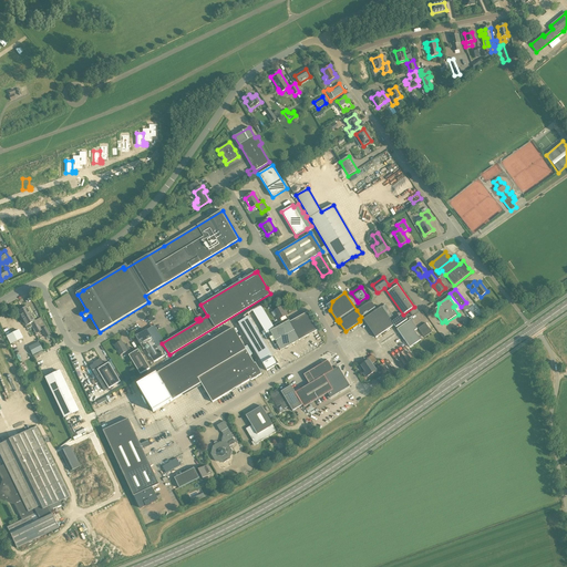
[(370,301),(357,310),(361,317),(375,308),(370,301)]
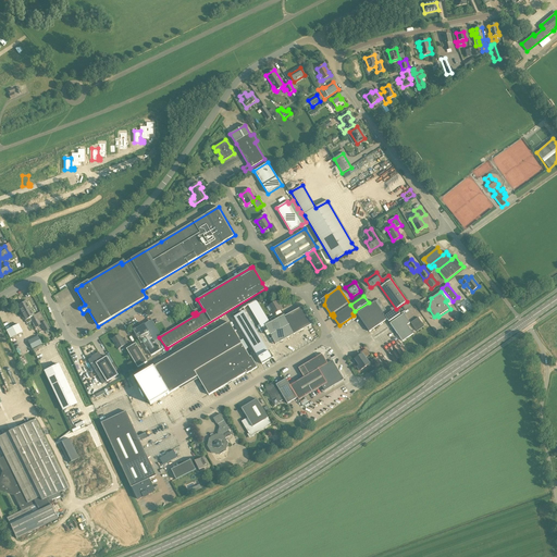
[(385,317),(388,313),(379,299),(374,301),(370,305),(357,313),(369,332),(387,320),(385,317)]
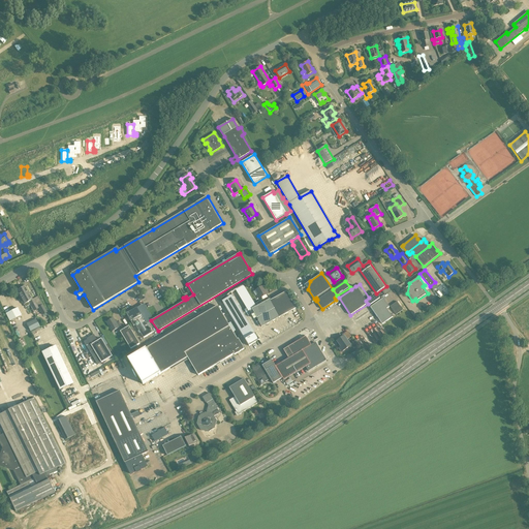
[(32,300),(25,286),(20,288),(28,302),(33,311),(38,309),(33,299),(32,300)]
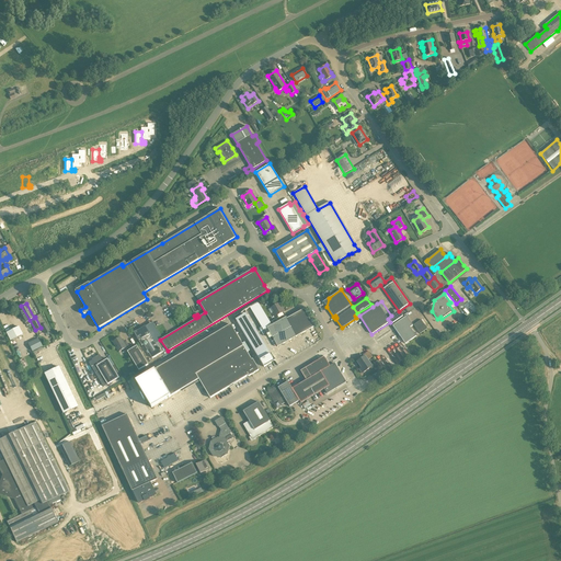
[(276,317),(278,321),(286,318),(284,315),(283,313),(285,312),(283,308),(281,309),(278,304),(272,308),(274,312),(273,313),(275,317),(276,317)]
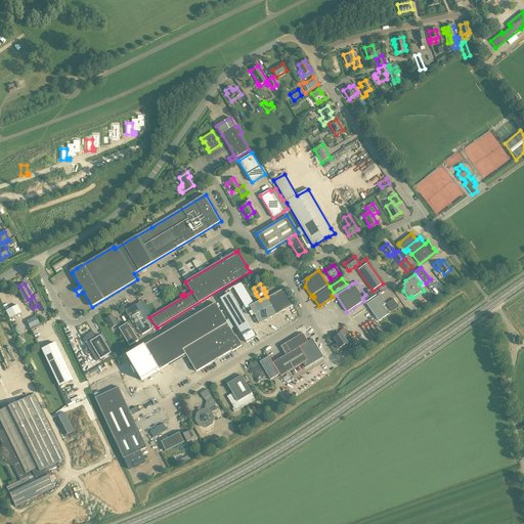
[(23,302),(24,301),(25,304),(29,302),(28,299),(19,286),(15,288),(23,302)]
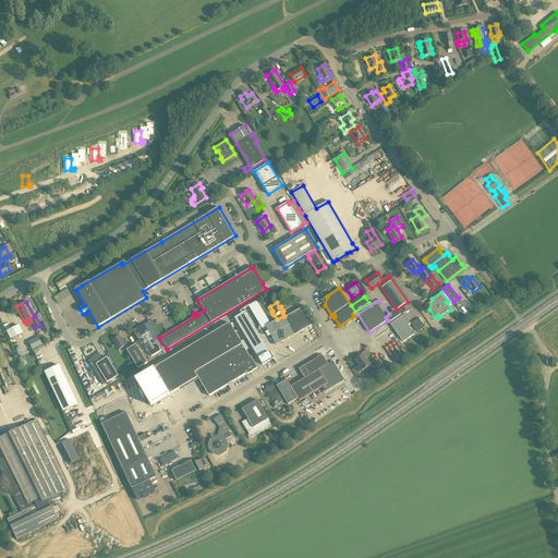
[(284,316),(277,319),(264,327),(273,343),(275,342),(276,346),(312,325),(302,307),(286,317),(284,316)]
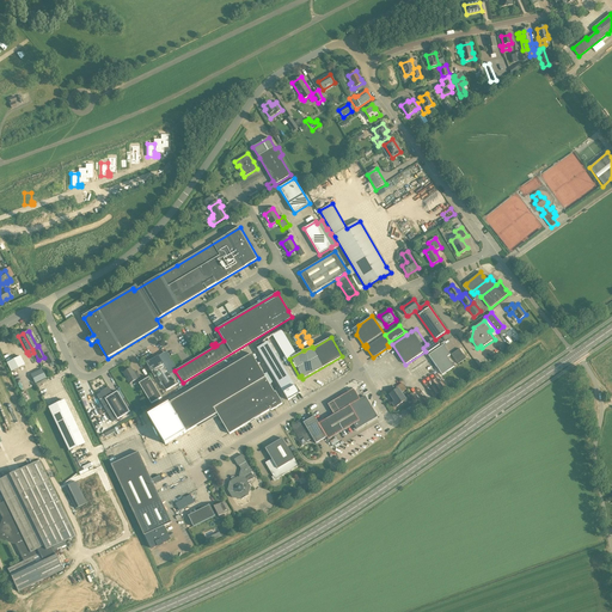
[(439,346),(435,340),(427,344),(423,348),(426,352),(427,354),(439,346)]
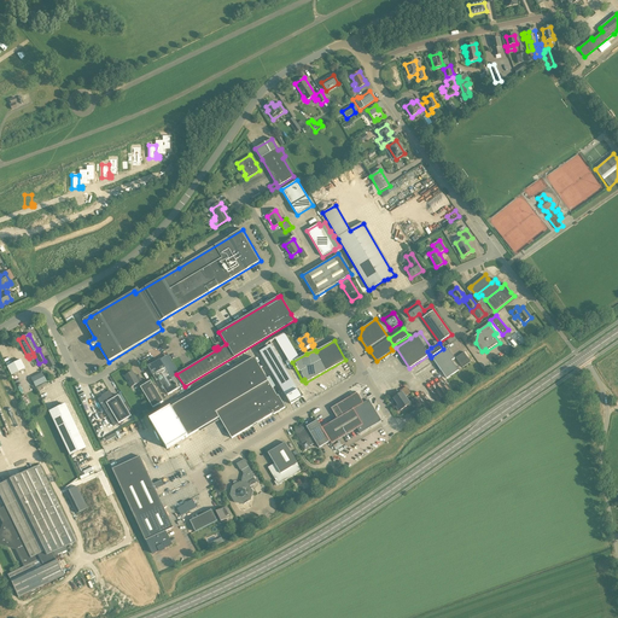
[(258,350),(281,392),(292,386),(270,344),(258,350)]
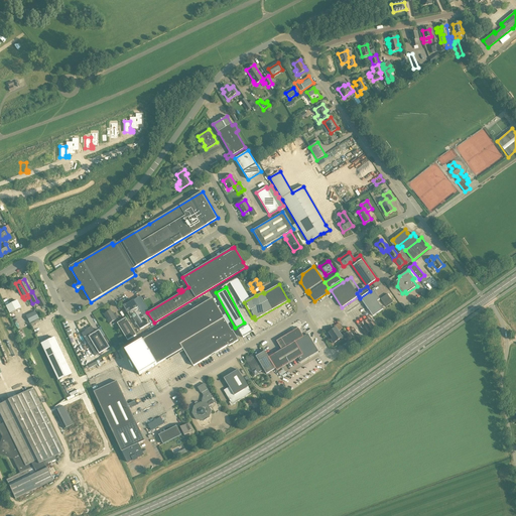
[(373,316),(383,309),(377,301),(380,299),(374,291),(361,299),(373,316)]
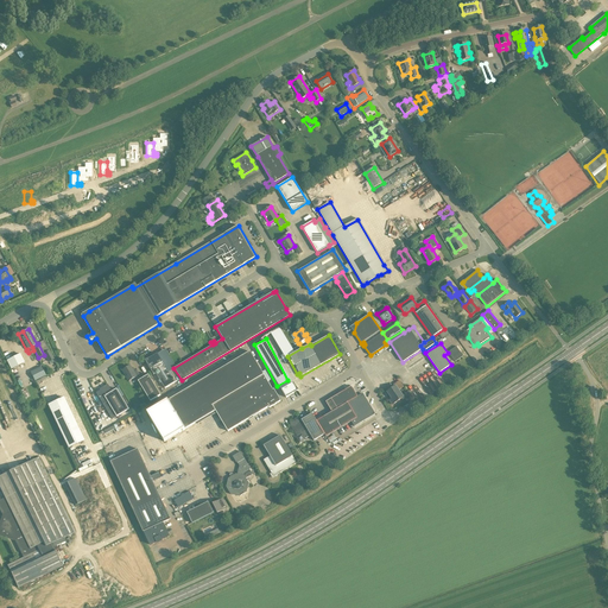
[(455,362),(463,356),(456,347),(448,352),(455,362)]
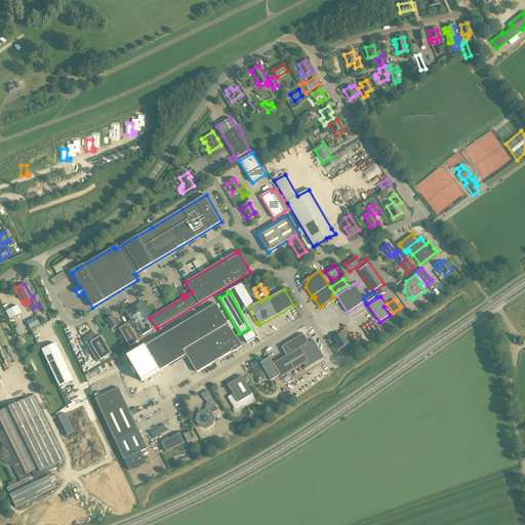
[(45,311),(46,310),(42,303),(38,305),(42,313),(45,311)]
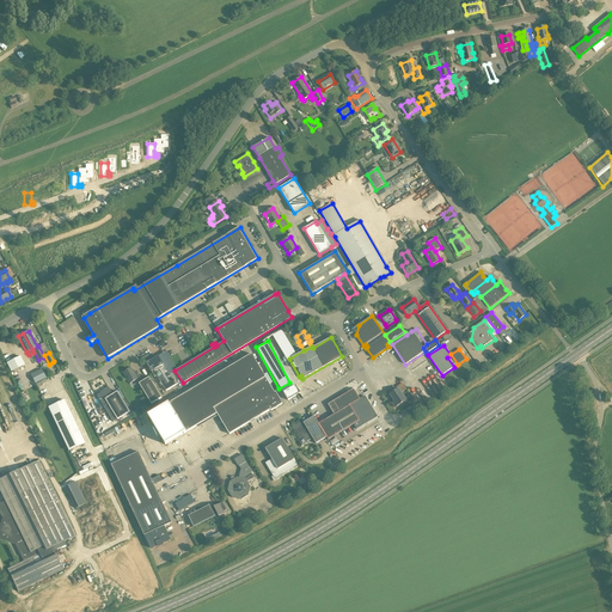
[(275,392),(274,393),(251,354),(169,404),(187,432),(216,414),(230,435),(270,410),(270,411),(282,404),(275,392)]
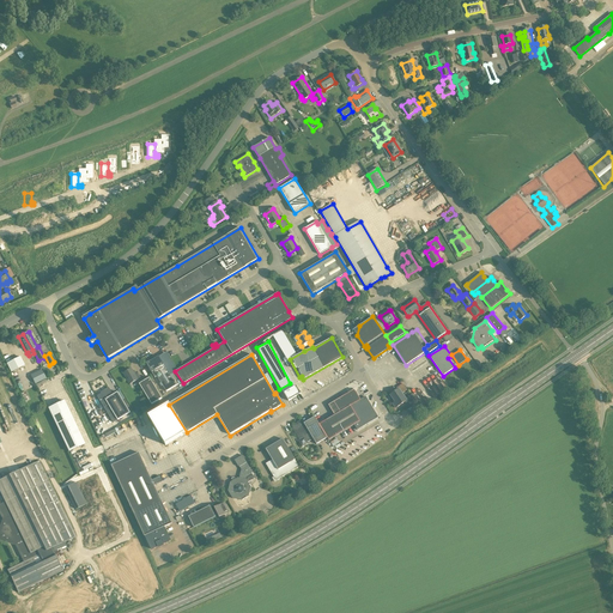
[(24,365),(20,357),(6,364),(11,372),(24,365)]
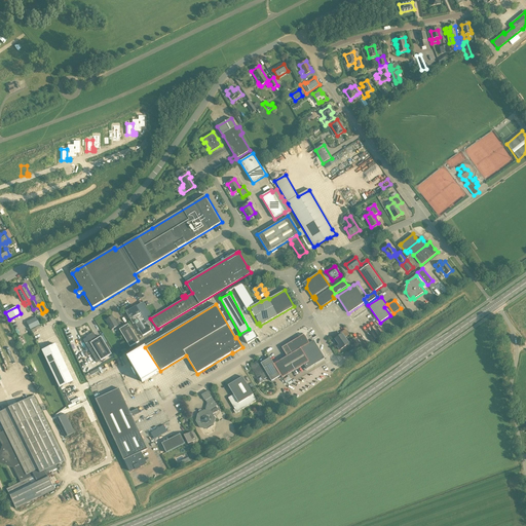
[(148,322),(146,323),(137,306),(126,312),(125,311),(133,325),(135,324),(142,337),(153,330),(148,322)]
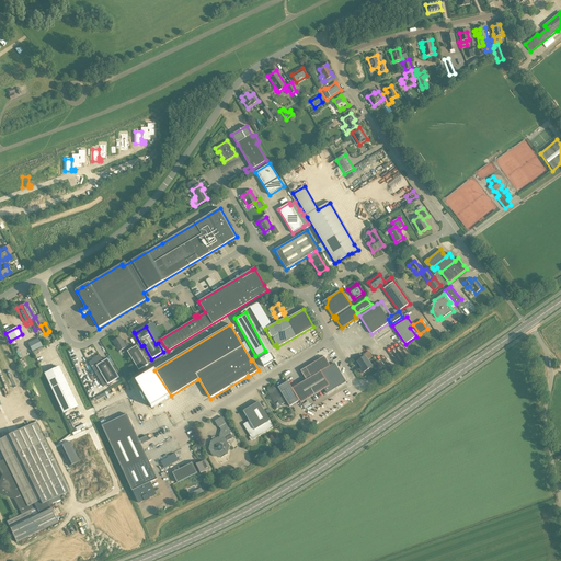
[(119,338),(113,342),(118,352),(126,348),(126,350),(129,348),(126,342),(124,344),(119,338)]
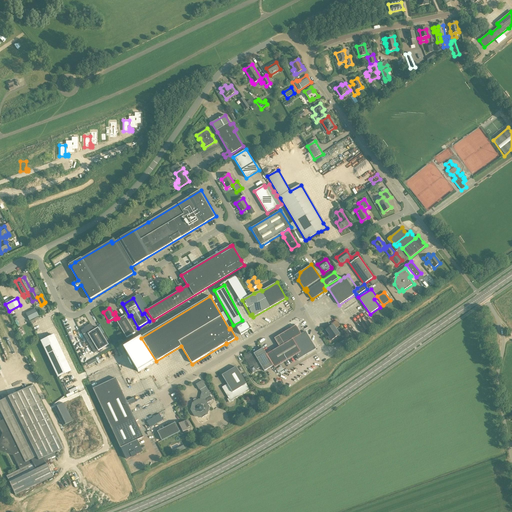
[(34,309),(25,313),(29,321),(38,316),(34,309)]
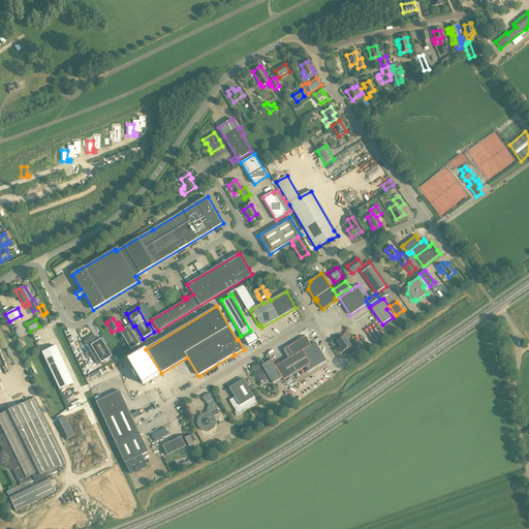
[(128,327),(121,332),(130,350),(139,345),(128,327)]
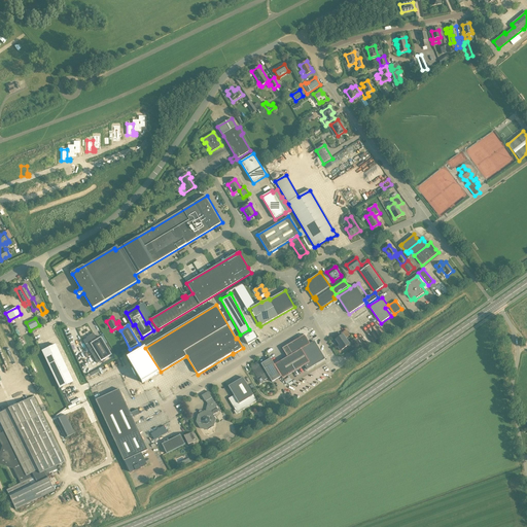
[(346,339),(350,336),(346,329),(340,335),(341,336),(336,340),(340,346),(338,347),(340,351),(350,345),(346,339)]
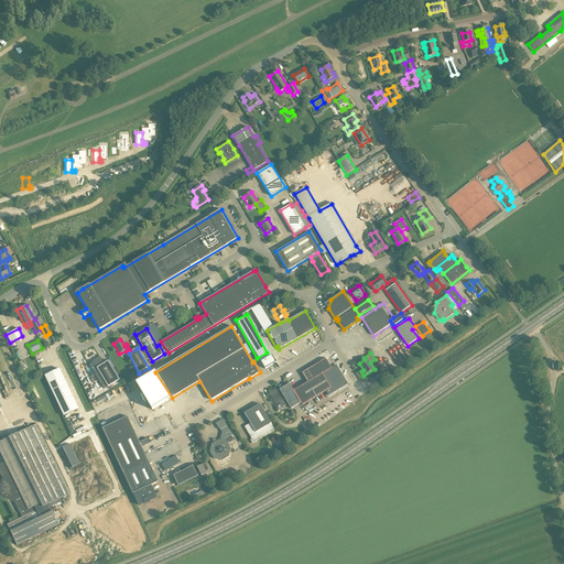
[(277,362),(273,356),(262,362),(266,369),(277,362)]
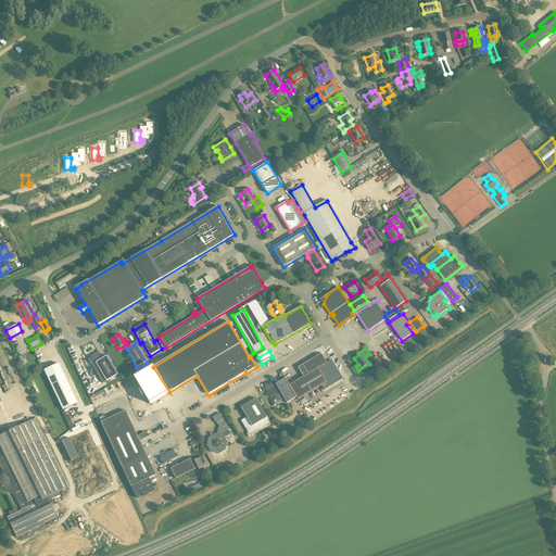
[(98,368),(106,381),(121,374),(113,362),(111,364),(106,356),(102,358),(98,352),(90,356),(91,357),(88,359),(93,370),(98,368)]
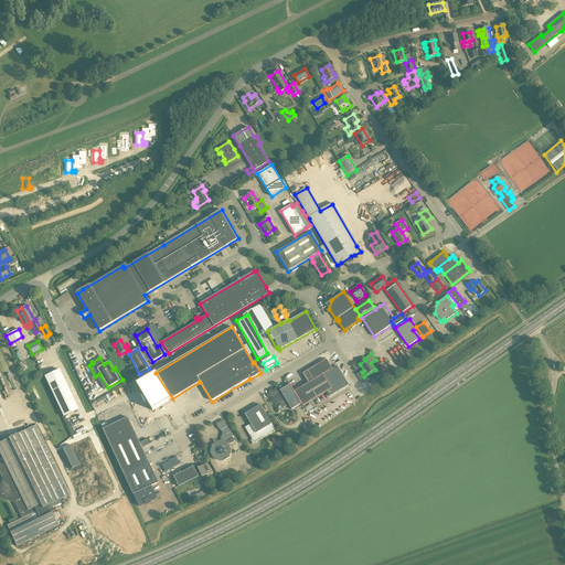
[(329,396),(349,385),(337,365),(332,369),(327,360),(302,374),(308,383),(297,391),(306,405),(327,392),(329,396)]
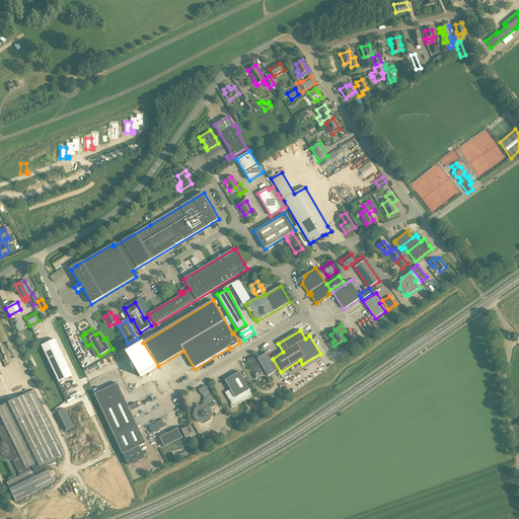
[(55,340),(41,346),(58,383),(72,376),(55,340)]
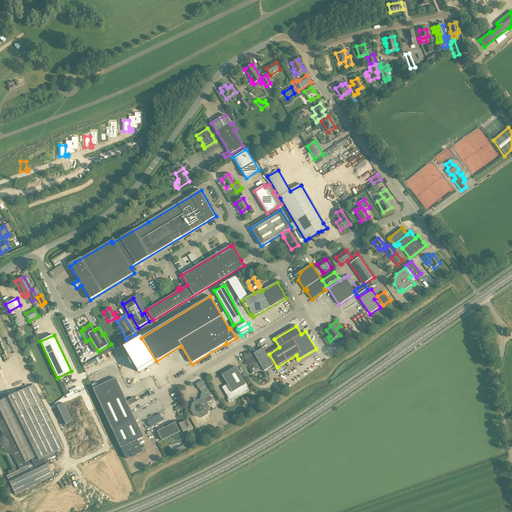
[(263,349),(254,354),(261,365),(261,366),(264,371),(273,366),(266,355),(263,349)]
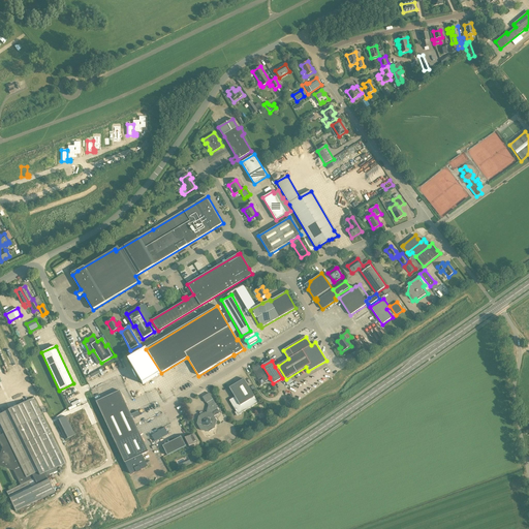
[(258,364),(251,368),(258,380),(257,380),(260,386),(266,382),(265,380),(270,378),(270,377),(262,366),(260,367),(258,364)]
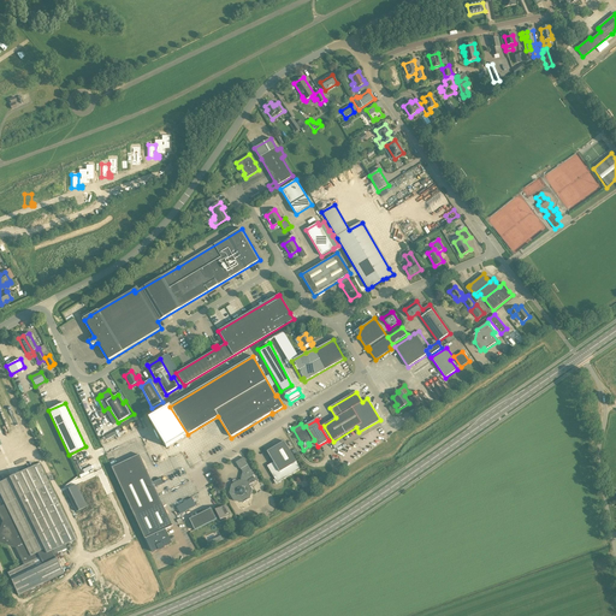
[(284,442),(267,451),(273,462),(267,467),(277,484),(301,469),(284,442)]
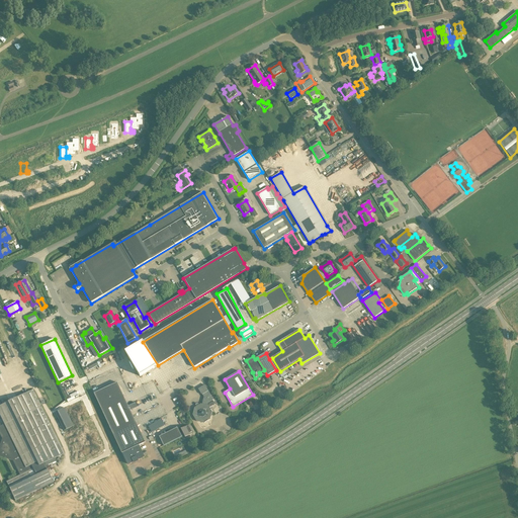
[(139,446),(145,443),(117,382),(94,394),(121,453),(122,453),(128,464),(144,457),(139,446)]
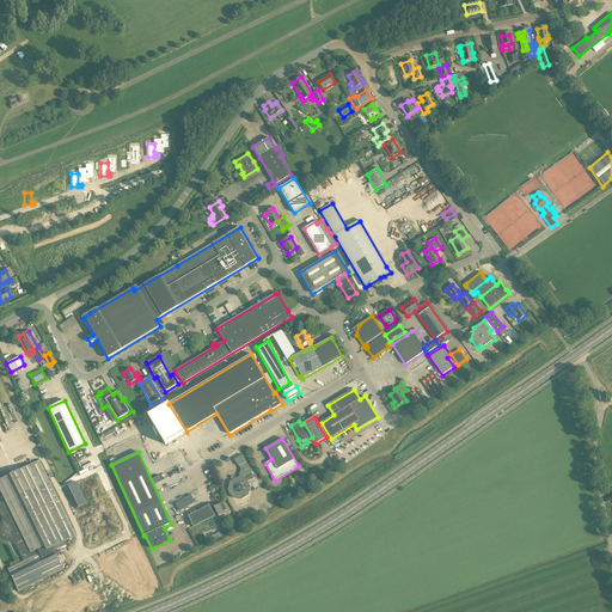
[(251,487),(248,482),(254,478),(251,473),(252,472),(242,456),(234,460),(238,466),(239,466),(240,470),(239,478),(237,477),(230,482),(227,490),(232,499),(240,501),(249,496),(251,487)]
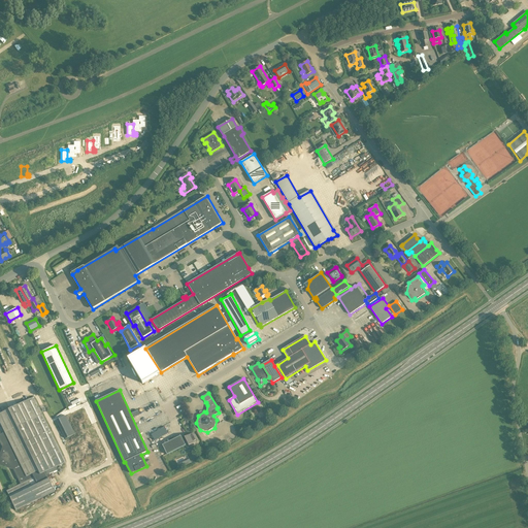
[(65,462),(33,397),(0,413),(0,424),(4,432),(0,434),(0,443),(1,448),(0,451),(0,465),(12,469),(20,485),(5,491),(14,510),(54,492),(44,472),(65,462)]
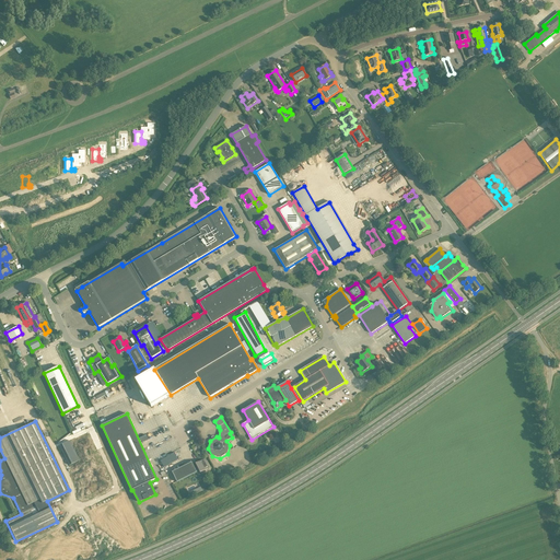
[(59,445),(69,466),(79,461),(69,441),(59,445)]
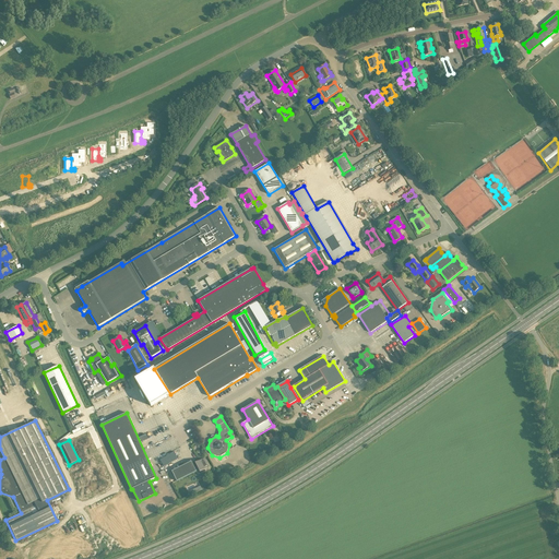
[(174,451),(159,460),(164,466),(178,459),(174,451)]
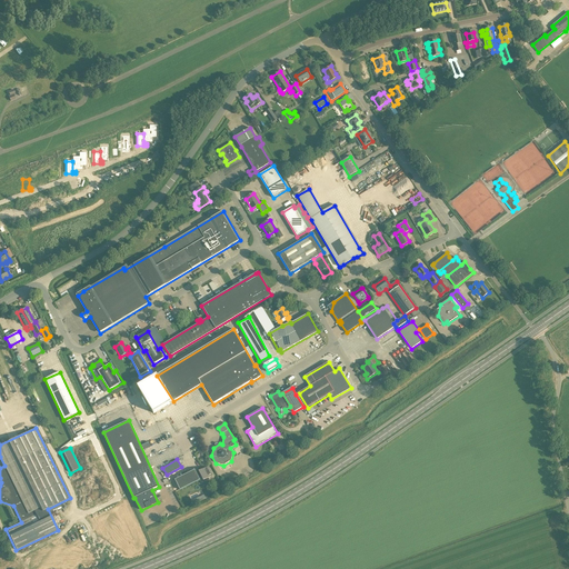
[(180,490),(200,480),(199,479),(202,478),(203,481),(212,476),(208,467),(202,470),(201,469),(198,470),(198,469),(195,470),(175,480),(180,490)]
